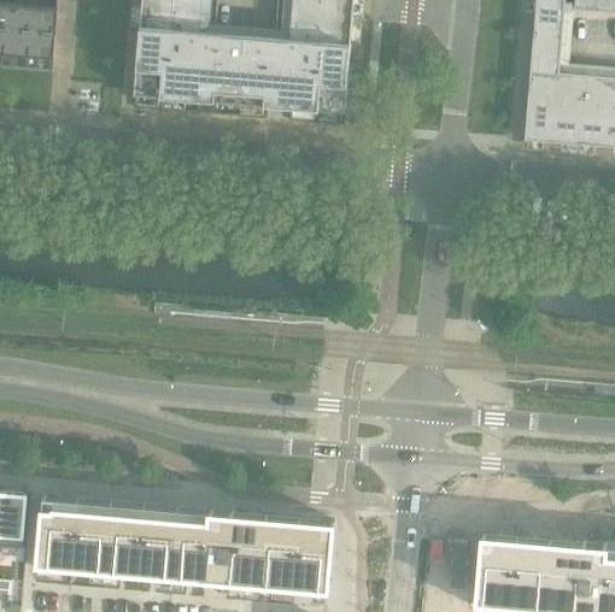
[(140,0),(133,99),(135,99),(136,96),(159,98),(158,101),(162,101),(162,98),(185,100),(185,103),(188,104),(188,100),(211,103),(211,105),(214,105),(214,103),(236,105),(236,107),(240,107),(240,105),(263,106),(263,110),(265,110),(265,107),(288,109),(288,112),(292,112),(292,109),(315,111),(315,113),(317,115),(317,111),(340,113),(340,116),(344,116),(350,35),(352,0),(276,0),(274,35),(215,30),(216,0),(140,0)]
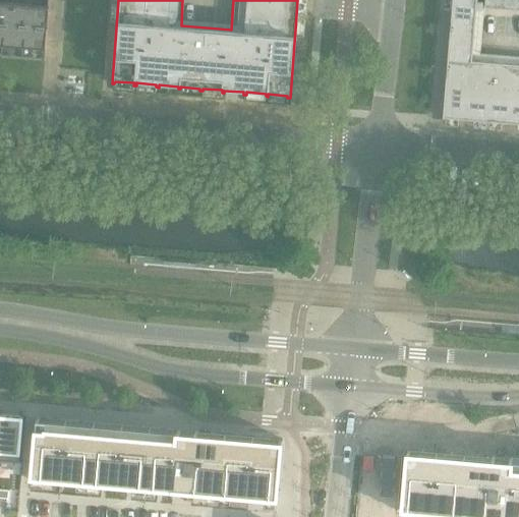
[(444,95),(442,122),(444,122),(444,120),(457,121),(464,121),(463,124),(466,124),(466,121),(472,122),(485,123),(485,125),(487,126),(488,123),(502,124),(508,125),(507,127),(510,127),(510,125),(516,126),(518,125),(518,69),(471,66),(474,21),(475,12),(482,12),(518,15),(518,2),(485,0),(451,0),(450,19),(444,95)]
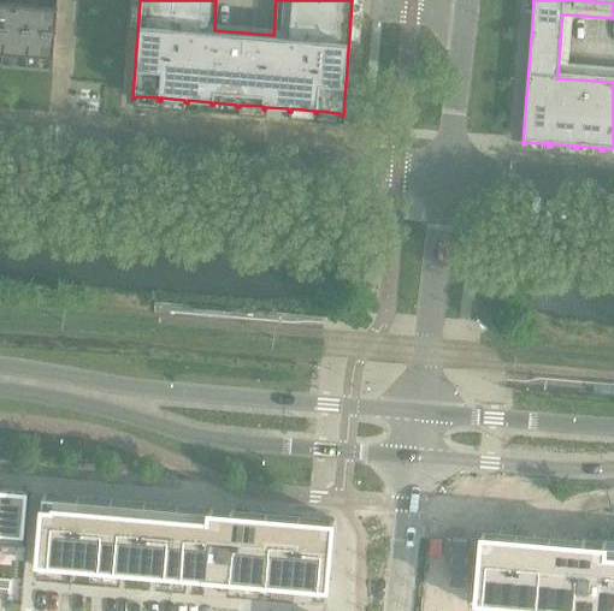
[(30,11),(6,9),(1,58),(27,59),(30,11)]
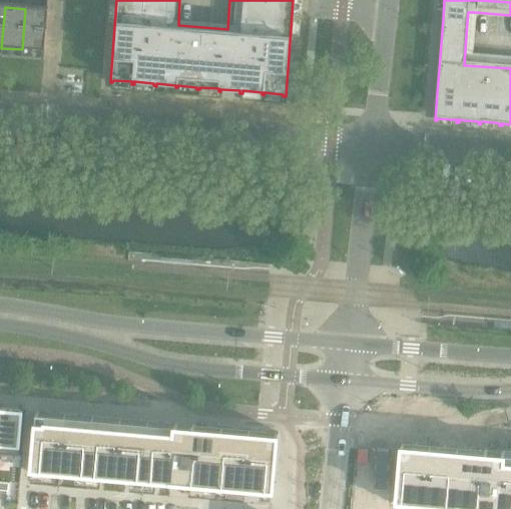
[(46,11),(25,9),(22,49),(43,51),(46,11)]
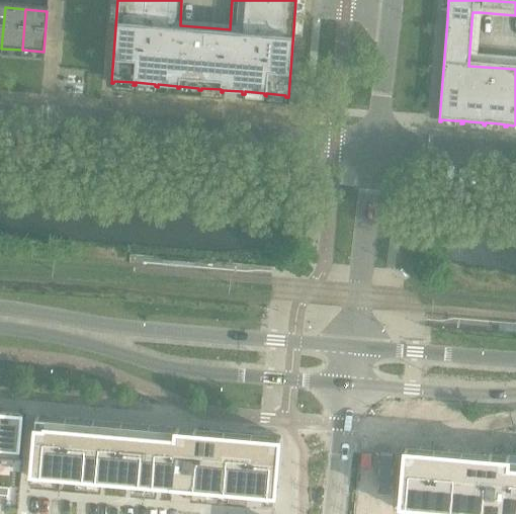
[(0,417),(0,462),(17,464),(21,419),(0,417)]
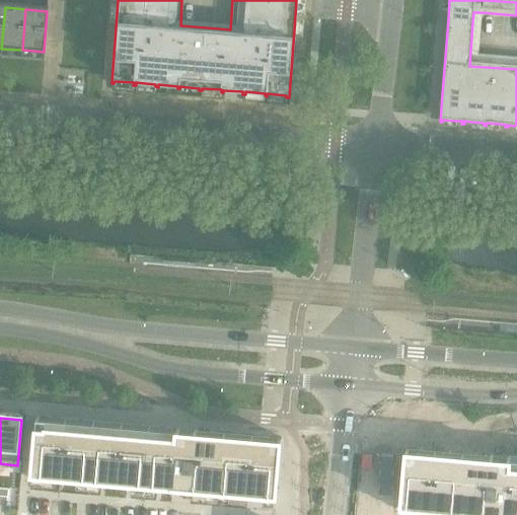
[(35,422),(30,477),(60,480),(87,483),(116,485),(143,487),(170,490),(191,492),(218,494),(246,496),(275,499),(280,443),(270,442),(269,449),(250,447),(222,445),(196,443),(196,435),(194,435),(175,434),(174,441),(163,440),(148,439),(120,436),(64,431),(45,430),(46,422),(35,422)]
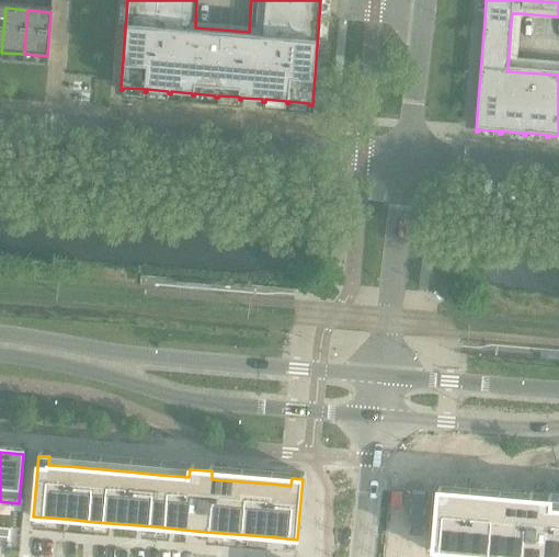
[(437,490),(432,552),(463,554),(493,556),(558,556),(558,509),(550,509),(550,500),(527,499),(527,507),(498,503),(468,501),(447,499),(448,492),(437,490)]
